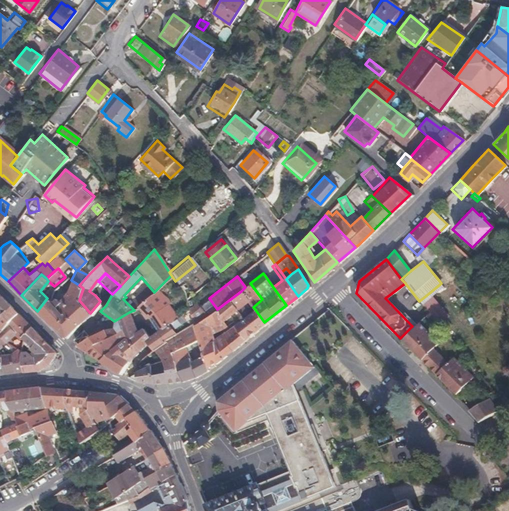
[(76,325),(90,313),(79,300),(83,288),(79,285),(71,280),(66,293),(60,298),(63,311),(76,325)]
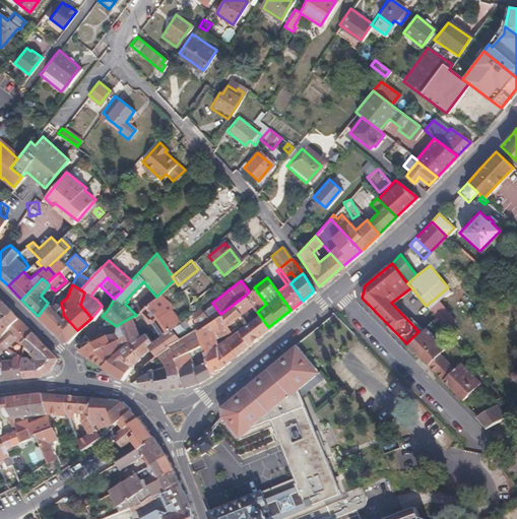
[(254,287),(249,292),(245,296),(249,301),(250,304),(260,296),(254,287)]
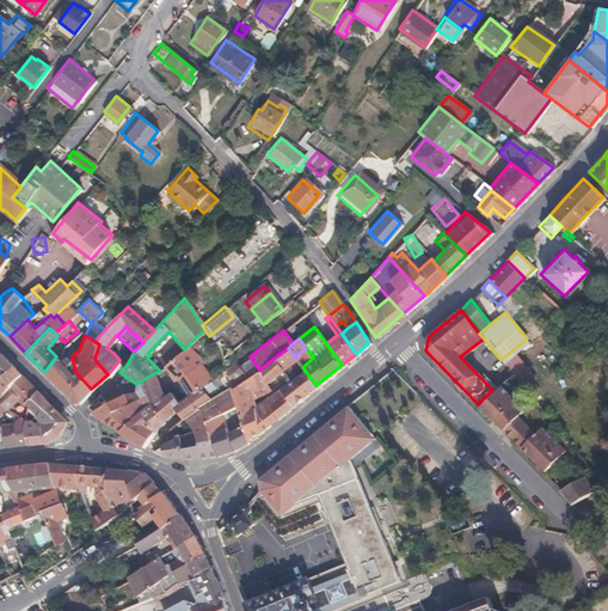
[(44,372),(61,389),(75,372),(72,356),(68,349),(63,343),(60,346),(56,356),(44,372)]
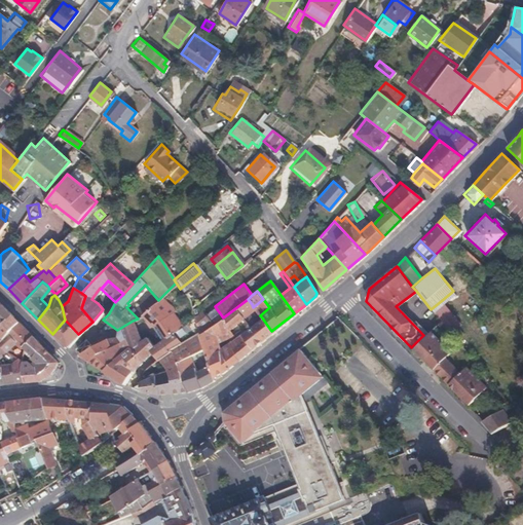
[(157,331),(146,338),(153,349),(173,334),(181,328),(167,308),(169,307),(161,297),(158,300),(143,315),(157,331)]
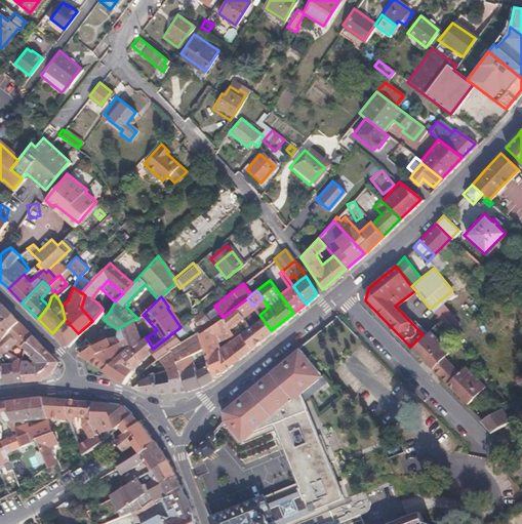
[(242,317),(247,313),(244,310),(251,304),(247,298),(235,308),(242,317)]
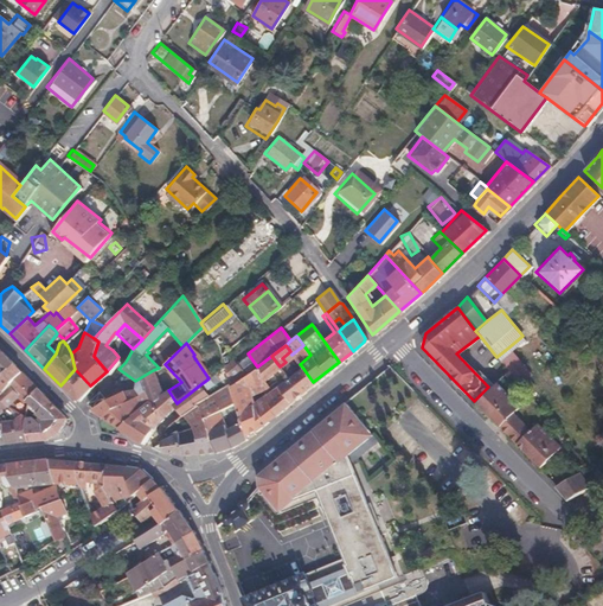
[(292,355),(300,364),(310,355),(303,345),(292,355)]
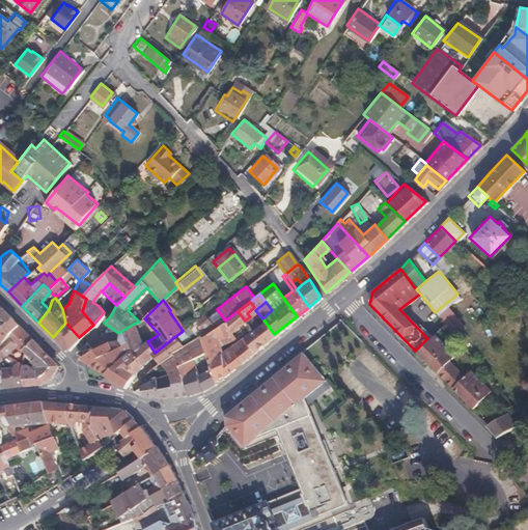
[(457,319),(445,304),(435,312),(443,323),(448,328),(457,319)]
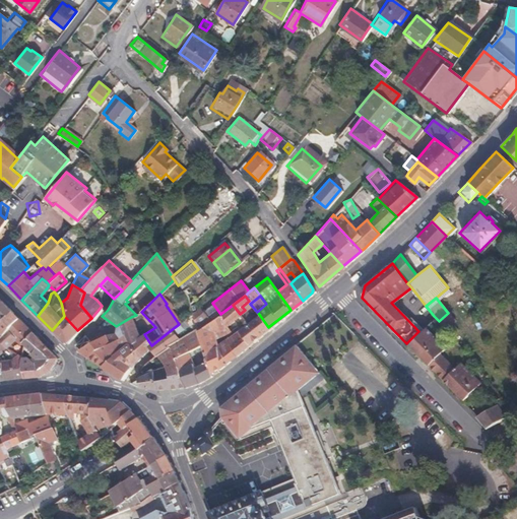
[(16,318),(0,301),(0,333),(1,334),(16,318)]
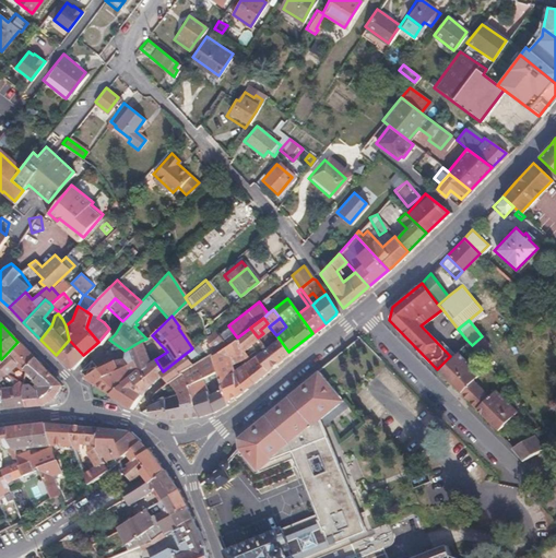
[(250,328),(237,337),(231,343),(235,355),(251,343),(258,337),(250,328)]
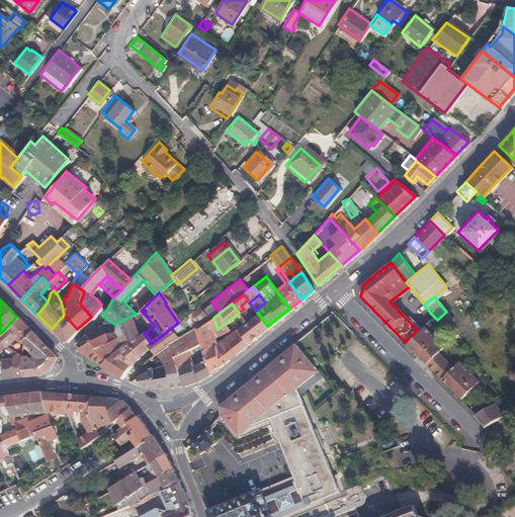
[(247,343),(267,326),(257,312),(250,318),(245,322),(236,329),(247,343)]
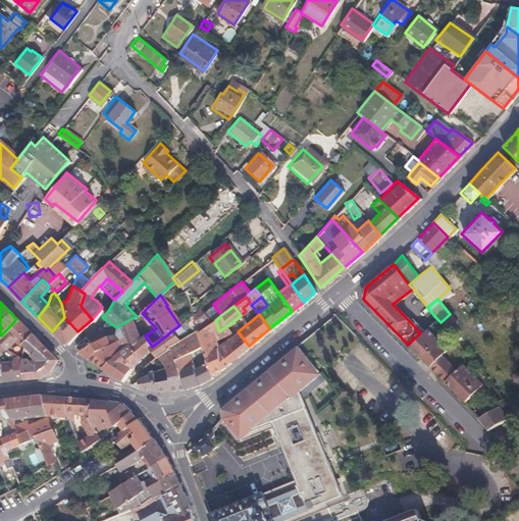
[(66,344),(78,331),(64,317),(52,331),(66,344)]
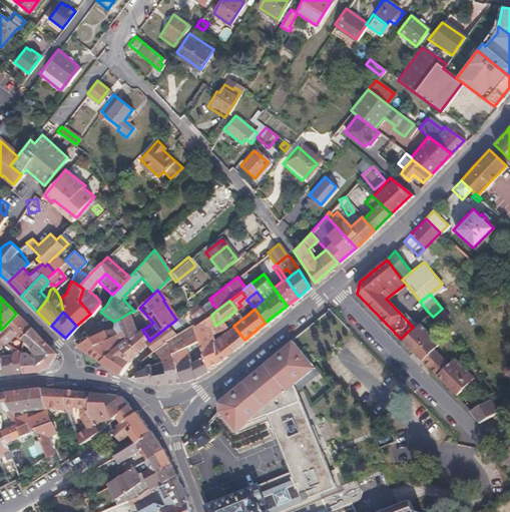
[(122,330),(129,341),(138,334),(129,313),(114,322),(113,329),(116,333),(122,330)]
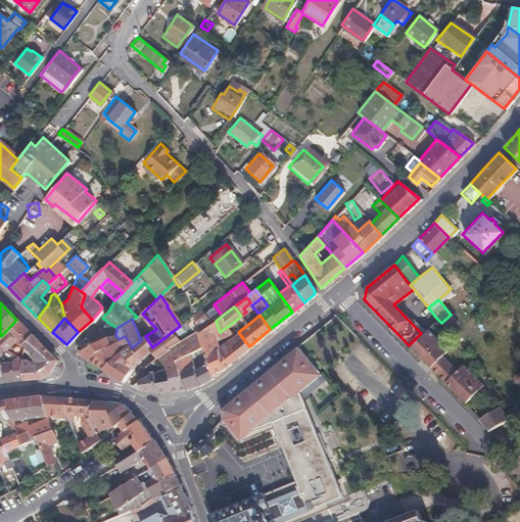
[(30,333),(16,320),(1,336),(0,337),(0,341),(6,346),(14,339),(20,345),(22,343),(30,333)]
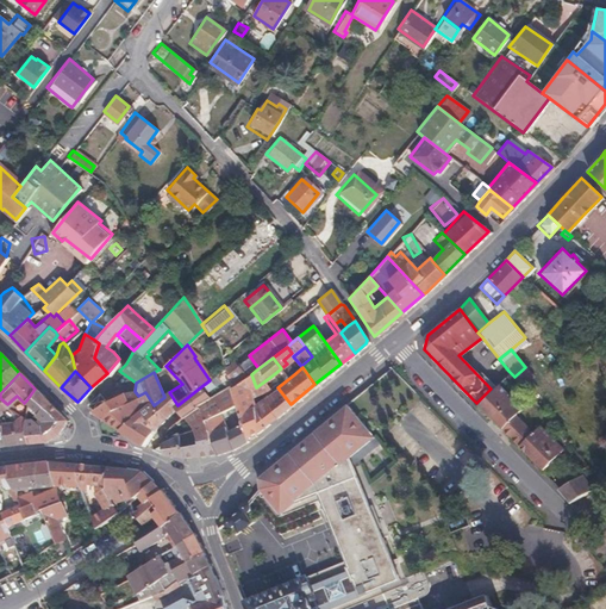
[(245,378),(249,392),(256,387),(251,374),(245,378)]
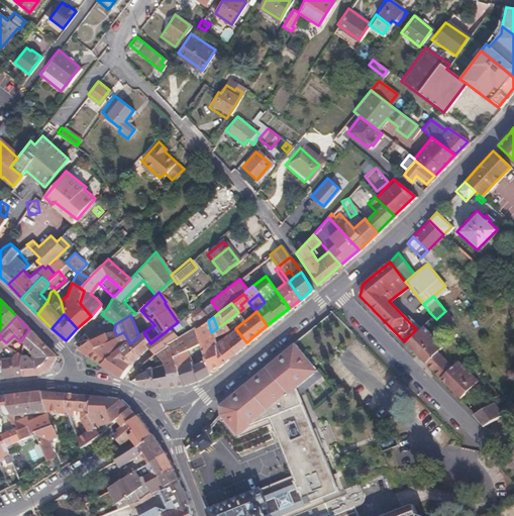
[(202,350),(213,346),(207,334),(211,332),(208,320),(196,330),(199,342),(201,347),(202,350)]
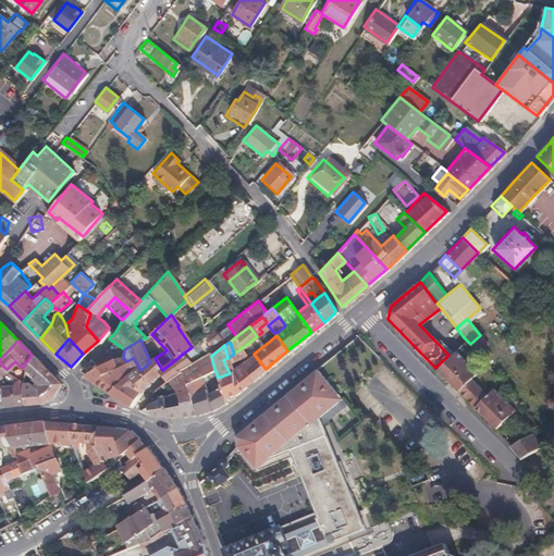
[(435,368),(434,369),(492,428),(511,408),(490,387),(483,394),(467,379),(474,371),(453,350),(448,355),(435,368)]
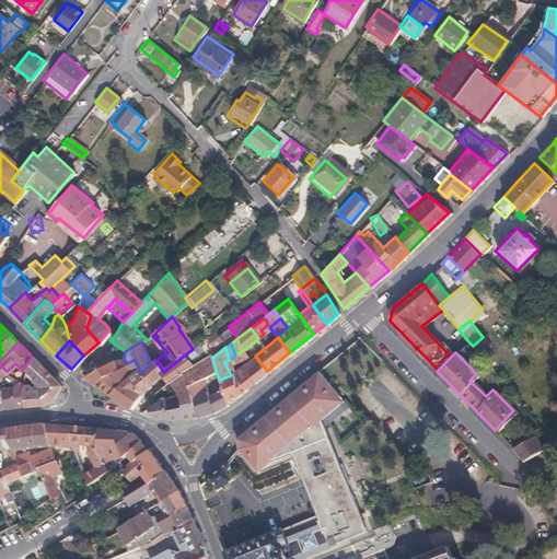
[(184,418),(198,416),(187,386),(200,379),(216,371),(212,358),(211,354),(192,367),(167,383),(176,394),(180,403),(181,407),(167,411),(169,419),(184,418)]
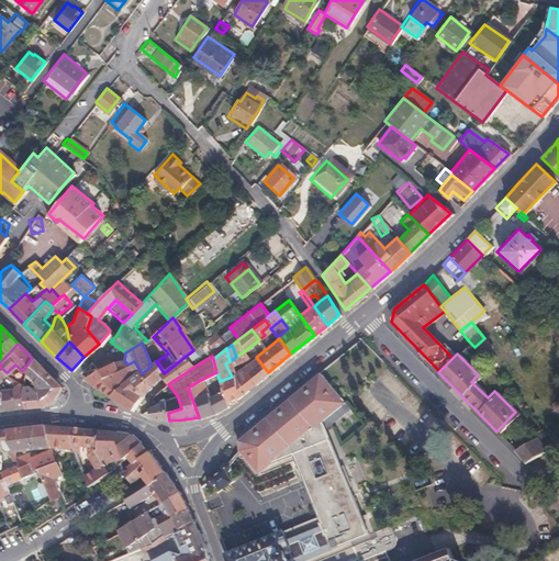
[(161,374),(168,384),(192,368),(185,357),(164,373),(156,361),(152,366),(142,373),(145,379),(136,388),(135,385),(131,390),(132,391),(136,392),(141,395),(161,374)]
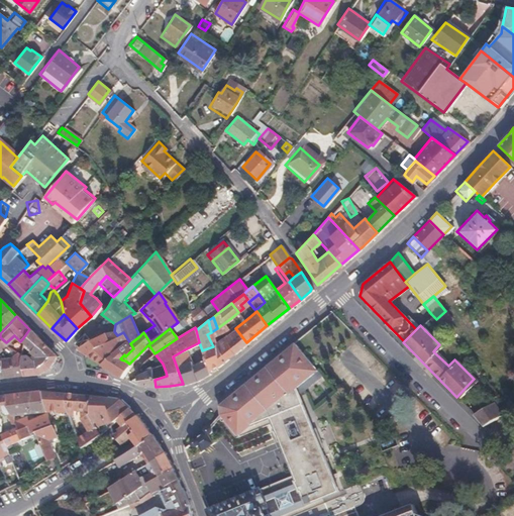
[(232,353),(246,342),(235,328),(223,338),(232,353)]
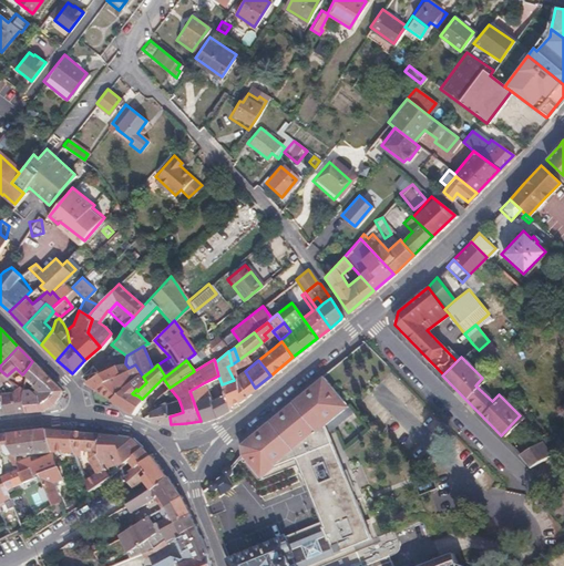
[(60,390),(32,361),(24,372),(27,374),(42,389),(37,395),(31,394),(30,388),(23,389),(26,411),(41,410),(53,403),(60,390)]
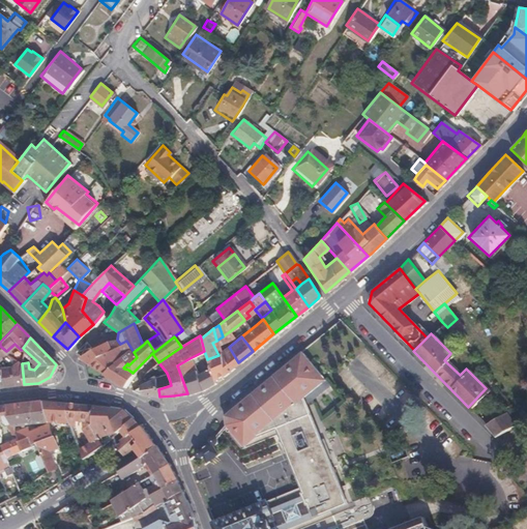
[(79,356),(86,362),(116,347),(112,341),(104,342),(79,356)]
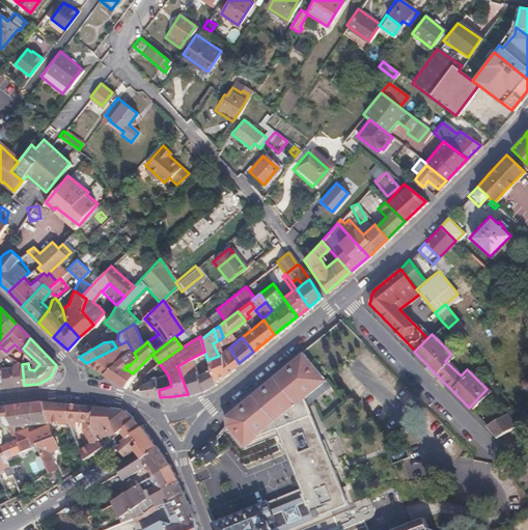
[(102,373),(123,388),(133,373),(129,370),(124,369),(123,368),(128,364),(129,366),(137,358),(134,353),(127,341),(120,344),(116,347),(86,363),(102,373)]
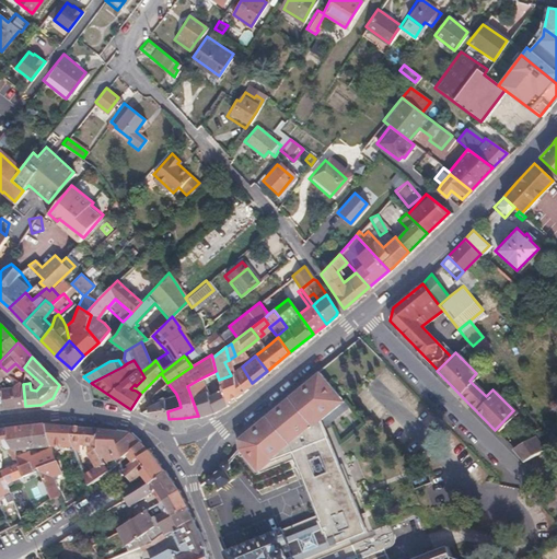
[(245,388),(252,383),(242,367),(231,375),(234,380),(239,377),(245,388)]
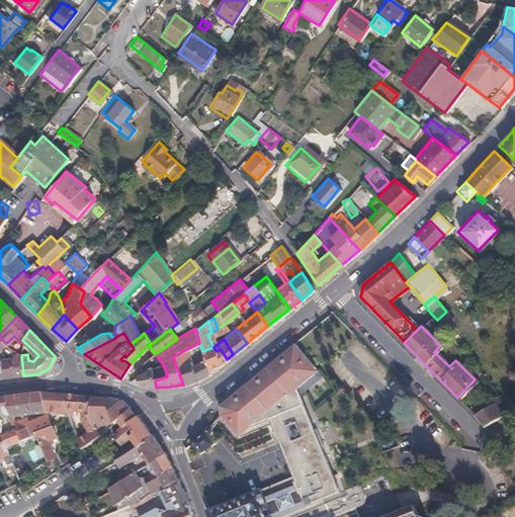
[(199,343),(185,350),(187,356),(201,348),(199,343)]
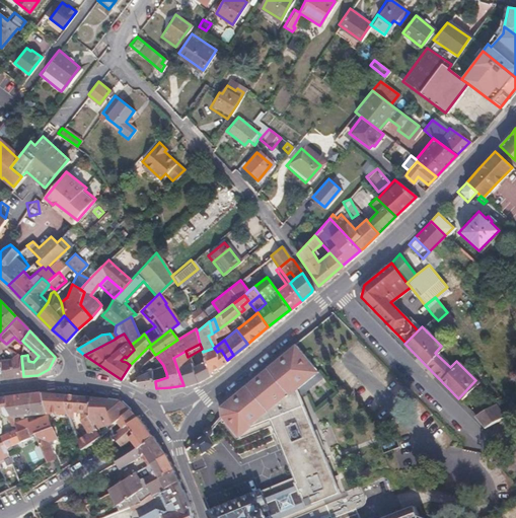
[(1,348),(0,347),(0,369),(3,379),(13,378),(11,358),(2,358),(0,355),(0,349),(1,348)]
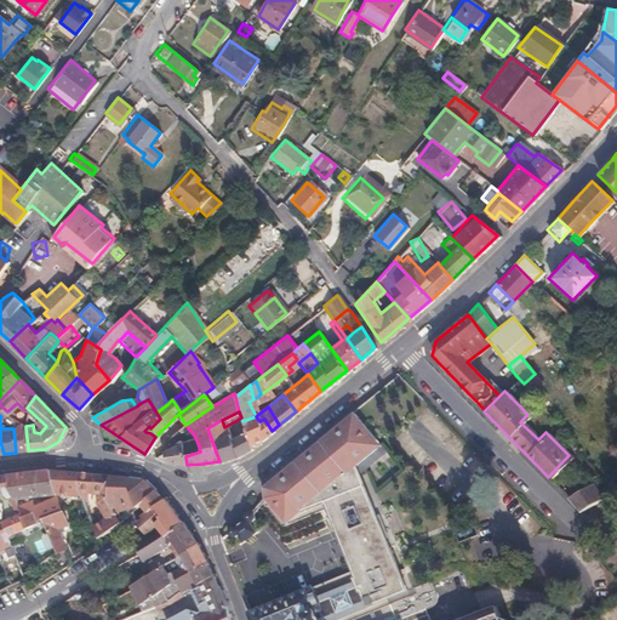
[(261,439),(272,431),(264,419),(260,421),(256,416),(243,421),(245,431),(250,445),(261,439)]
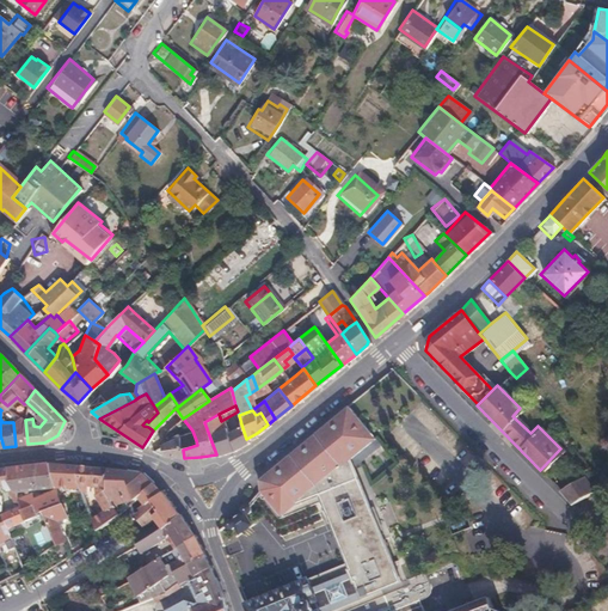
[(379,444),(347,410),(259,483),(258,489),(270,509),(262,517),(278,539),(327,521),(361,600),(380,592),(403,584),(357,484),(352,463),(379,444)]
